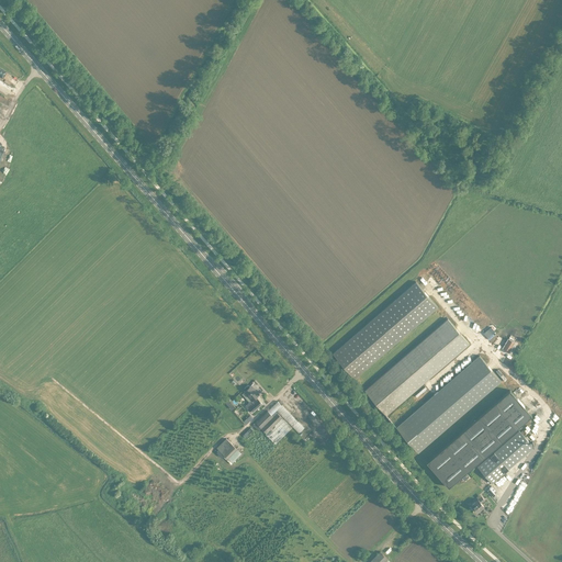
[(13,155),(15,150),(7,147),(4,152),(8,153),(6,157),(11,159),(12,155),(13,155)]
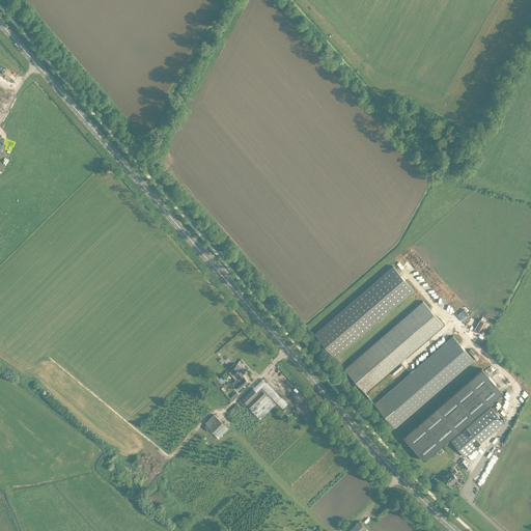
[(393,264),(314,333),(335,356),(413,288),(393,264)]
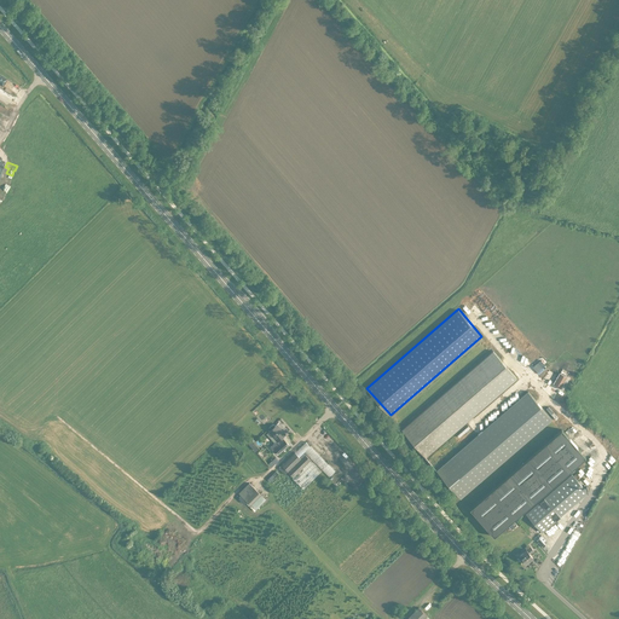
[(495,336),(498,336),(497,340),(501,340),(499,343),(505,345),(507,337),(501,336),(502,331),(496,330),(495,336)]
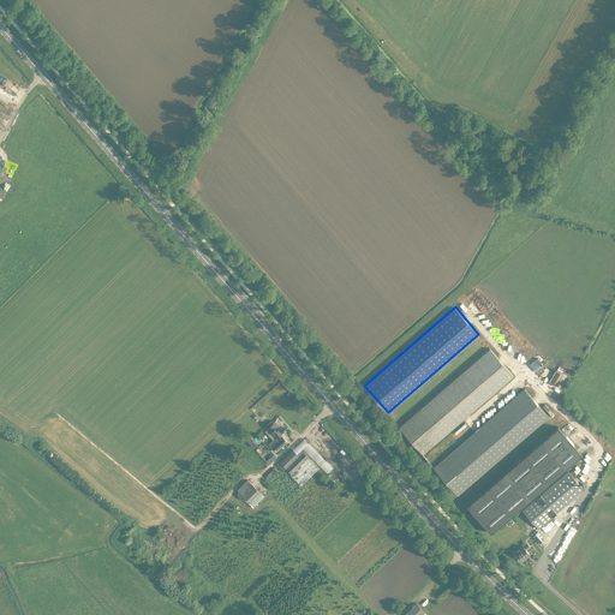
[(422,453),(513,375),(490,347),(399,425),(422,453)]
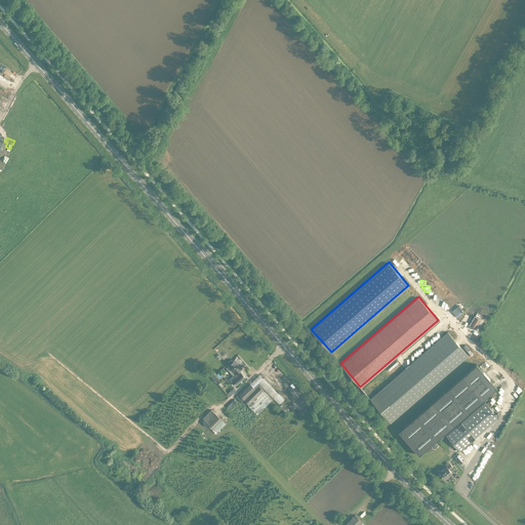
[(442,317),(409,346),(408,346),(403,351),(407,355),(415,348),(418,350),(421,348),(418,345),(434,331),(437,334),(441,330),(439,327),(446,321),(442,317)]
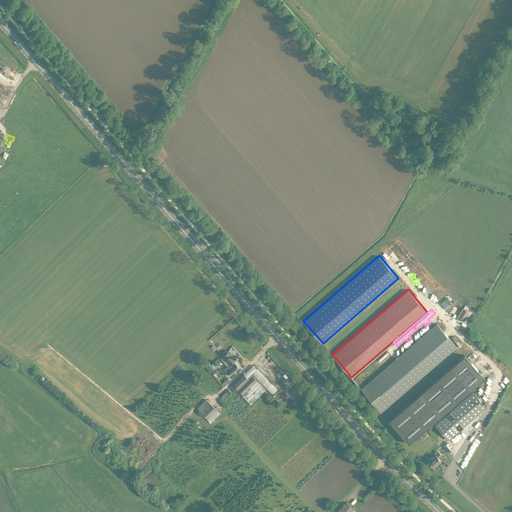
[(454,313),(450,319),(459,323),(465,313),(462,311),(459,316),(454,313)]
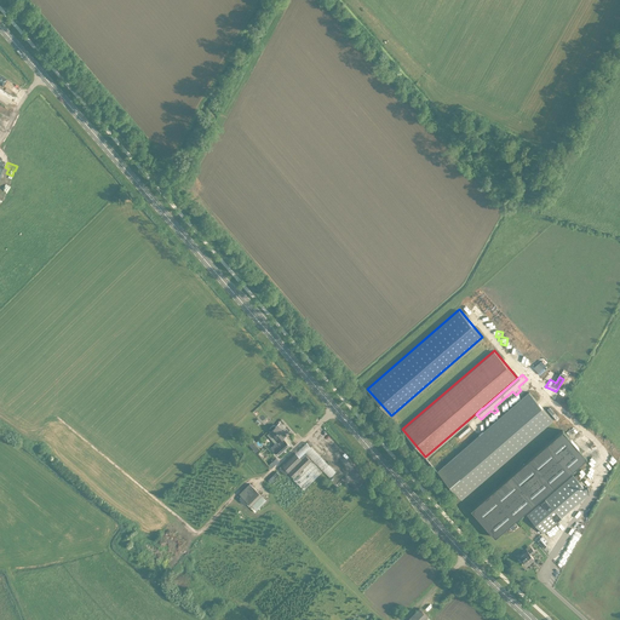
[(461,498),(554,419),(529,391),(437,470),(461,498)]
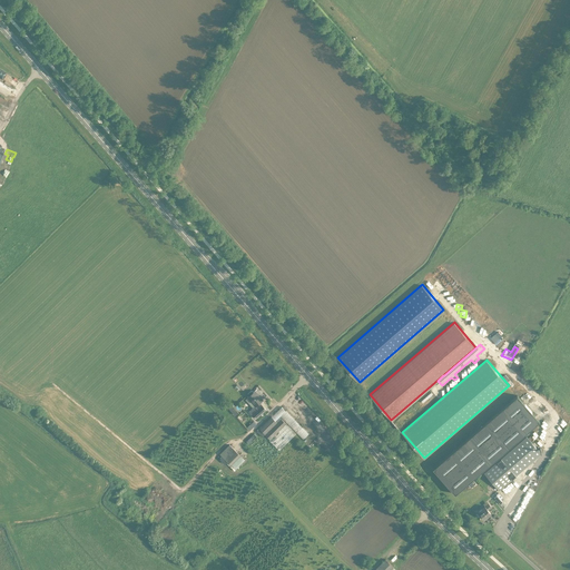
[(255,416),(265,408),(259,401),(263,399),(254,390),(251,390),(247,393),(248,395),(247,395),(255,404),(249,410),(255,416)]
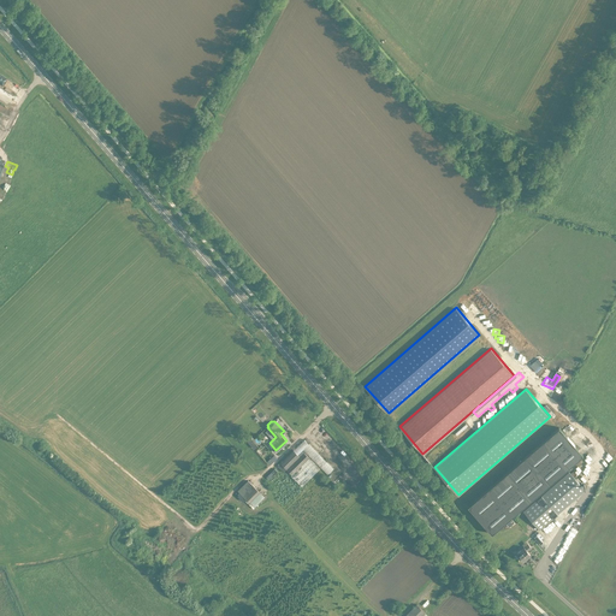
[(492,532),(582,454),(558,426),(468,504),(492,532)]
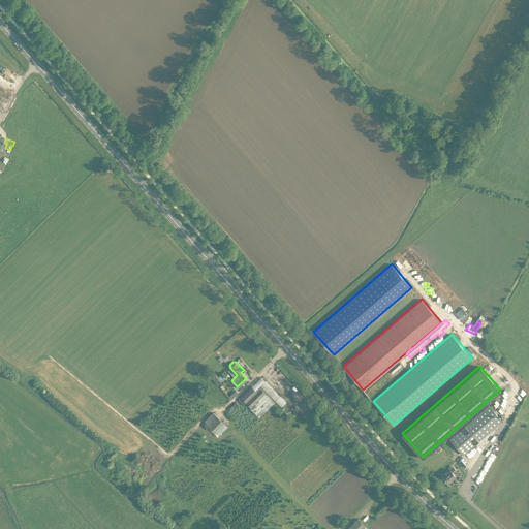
[(214,374),(211,376),(218,384),(221,381),(214,374)]
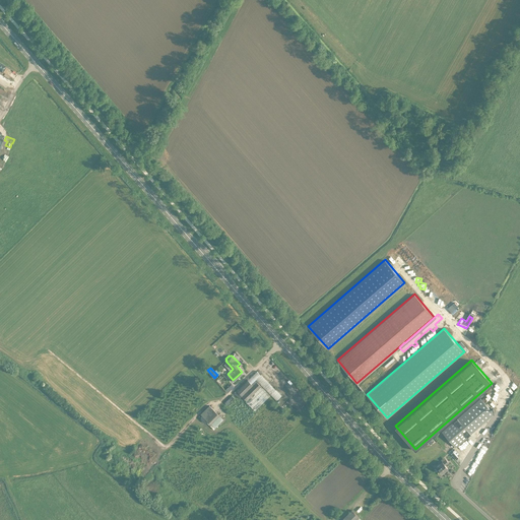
[(248,378),(251,381),(260,373),(257,370),(248,378)]
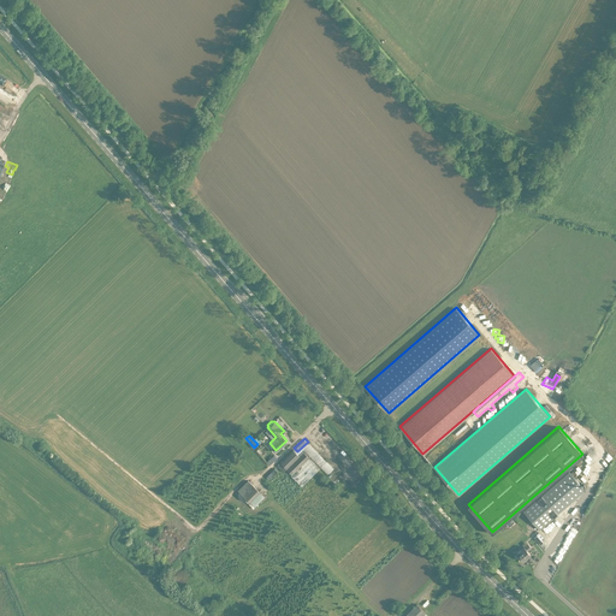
[(579,473),(591,460),(590,458),(596,451),(591,446),(585,452),(586,454),(573,468),(579,473)]
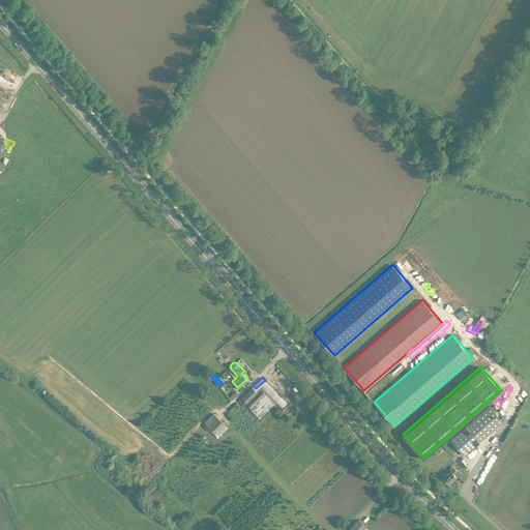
[(256,390),(253,386),(241,398),(246,403),(251,407),(251,408),(260,417),(275,402),(260,386),(256,390)]
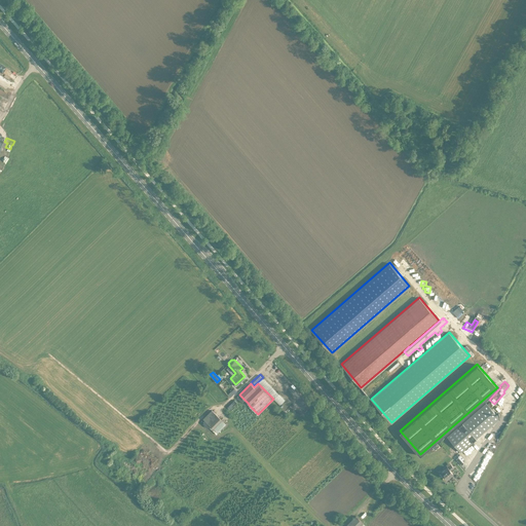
[(236,402),(234,399),(227,406),(229,408),(236,402)]
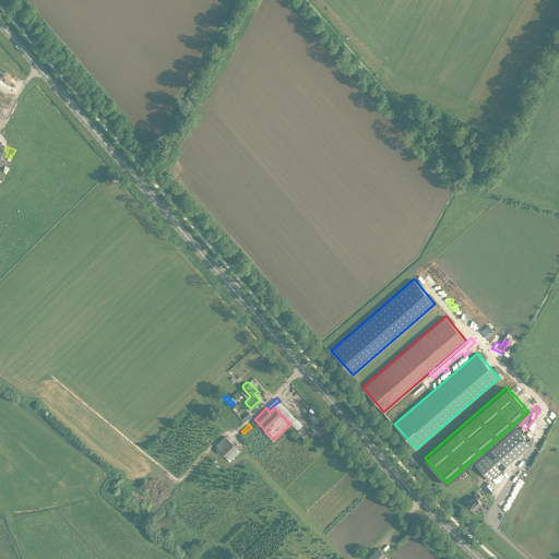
[(531,443),(516,427),(475,463),(489,478),(489,479),(531,443)]
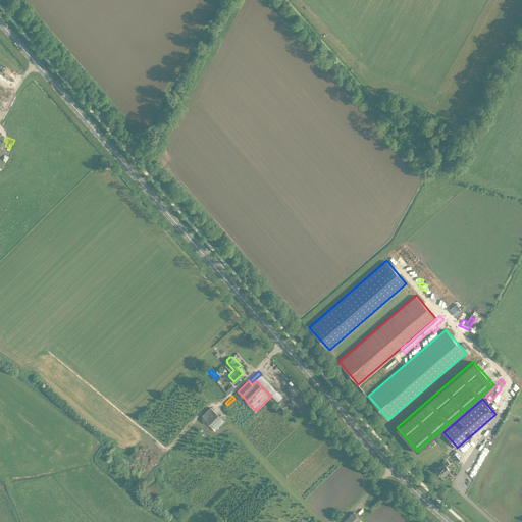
[(201,415),(215,428),(224,420),(210,406),(201,415)]
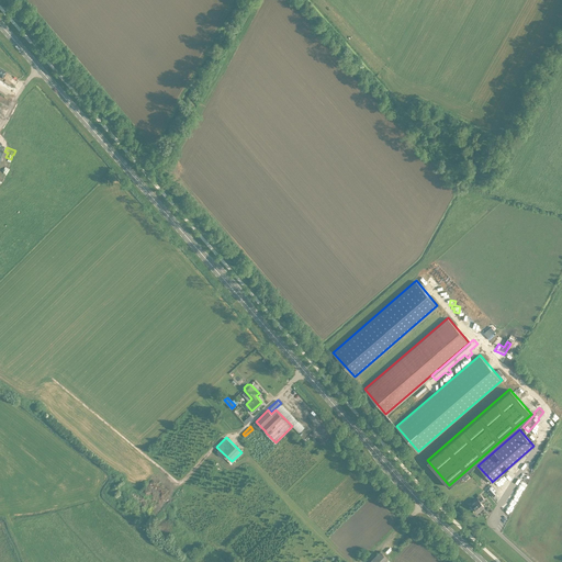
[(505,471),(495,481),(499,485),(510,475),(505,471)]
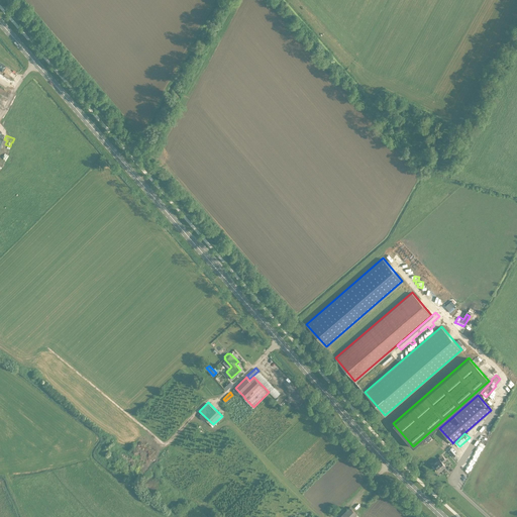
[(433,463),(438,470),(445,463),(442,460),(445,458),(443,455),(440,458),(440,457),(433,463)]
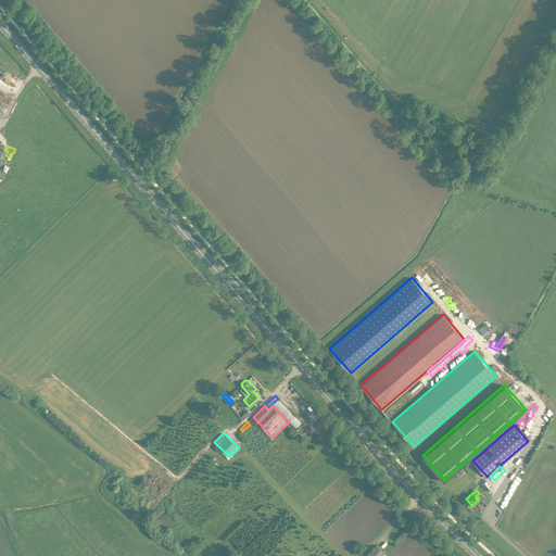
[(363,555),(379,555),(383,552),(376,544),(363,555)]
